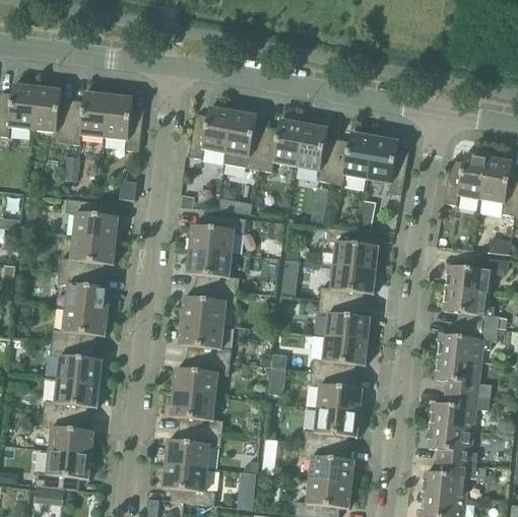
[(9,126),(31,129),(37,85),(12,83),(11,92),(0,91),(0,135),(8,136),(9,126)]
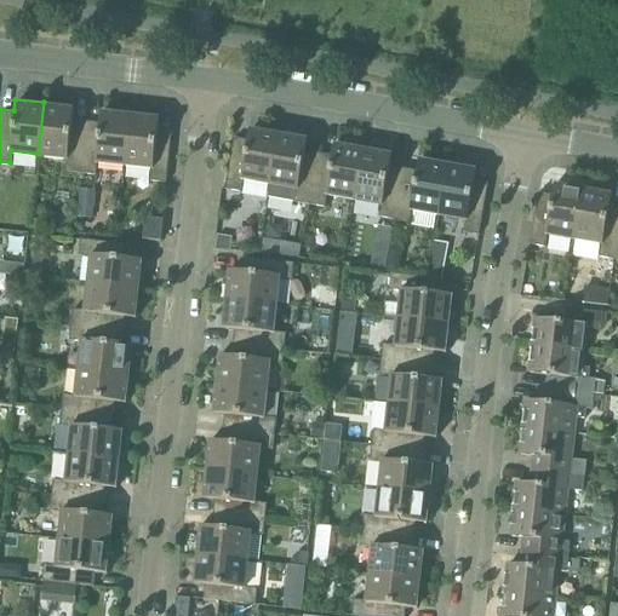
[(64,170),(79,171),(85,119),(72,117),(73,105),(44,102),(38,154),(66,157),(64,170)]
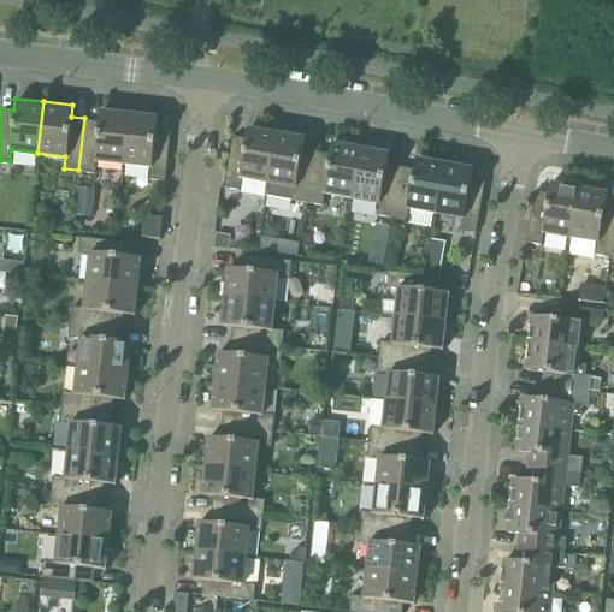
[(95,160),(122,162),(128,111),(100,108),(99,119),(84,118),(78,170),(94,172),(95,160)]
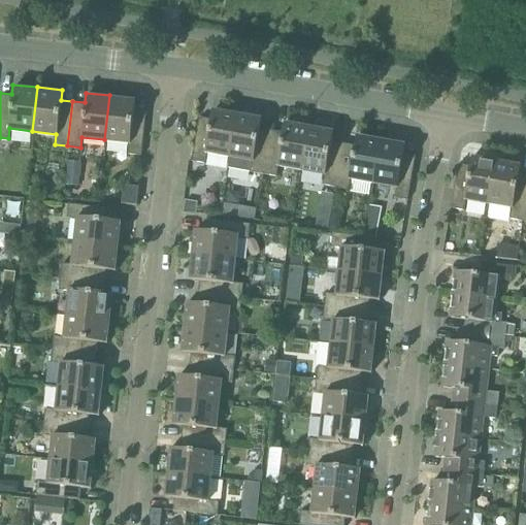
[(109,95),(104,139),(128,142),(127,153),(140,154),(145,109),(133,108),(134,98),(109,95)]
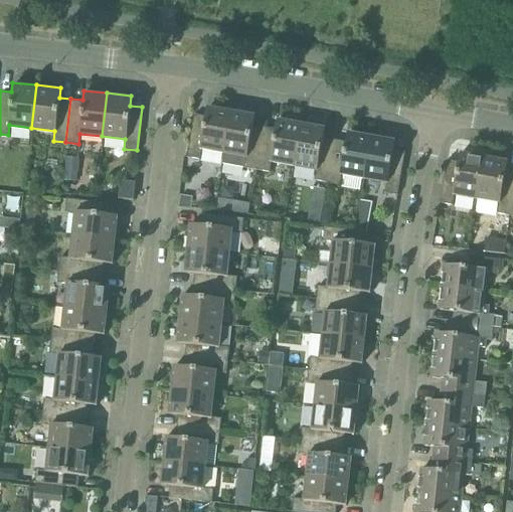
[(200,147),(223,151),(230,109),(207,105),(205,115),(193,112),(186,155),(199,157),(200,147)]
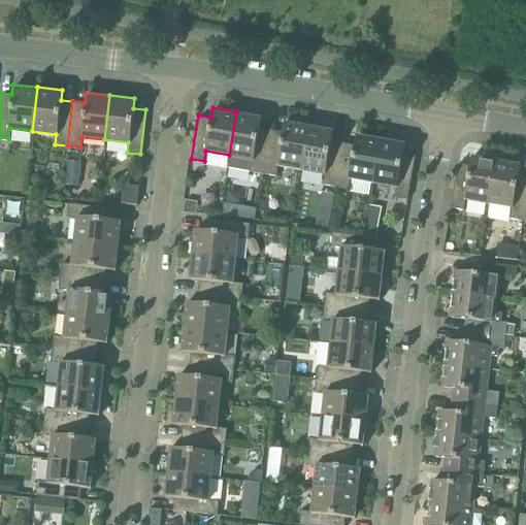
[(229,155),(227,165),(263,171),(270,128),(259,126),(261,116),(236,111),(229,155)]
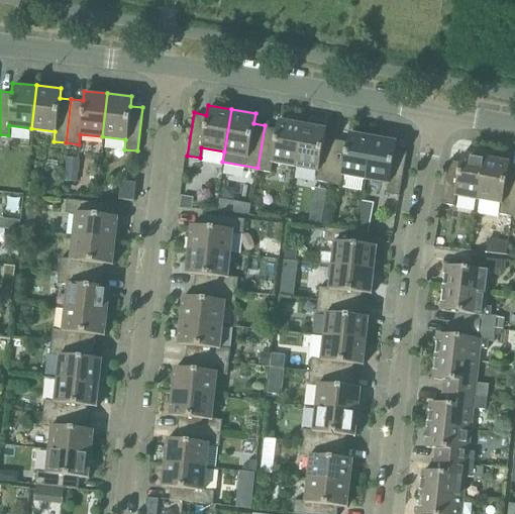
[(272,161),(294,165),(302,122),(278,118),(277,127),(265,125),(258,168),(270,171),(272,161)]
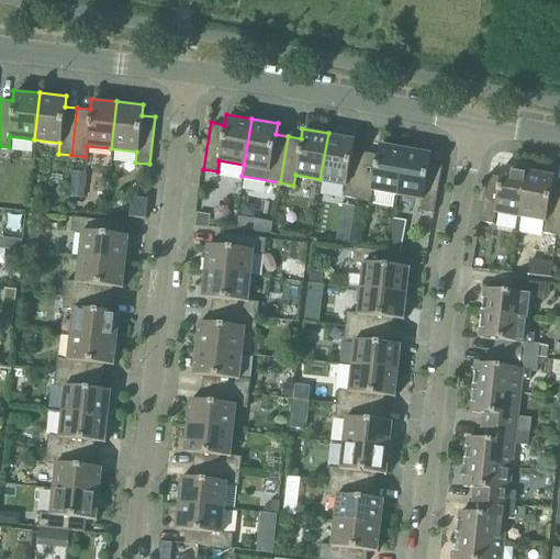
[(343,194),(356,197),(365,151),(353,148),(354,137),(328,133),(320,179),(344,183),(343,194)]
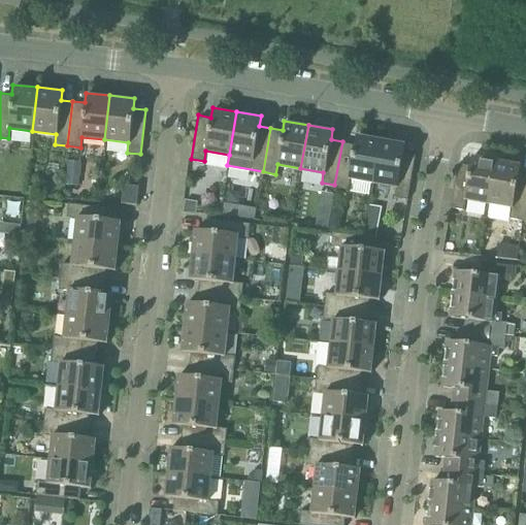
[(350,176),(372,181),(380,137),(356,133),(354,143),(342,141),(334,185),(348,187),(350,176)]
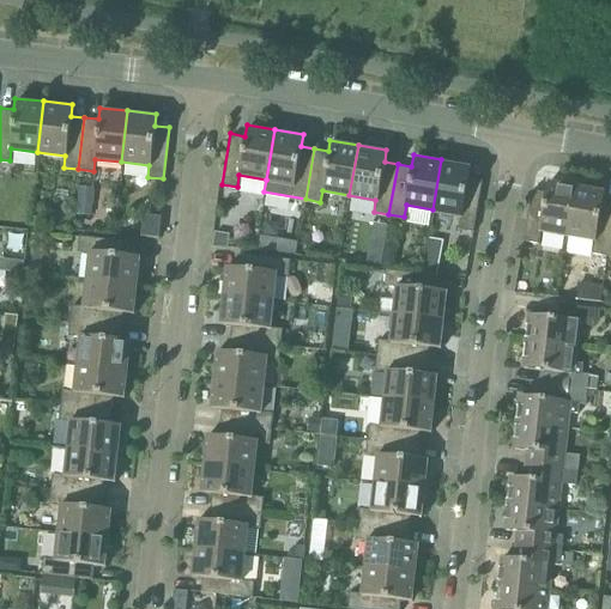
[(441,159),(433,209),(459,214),(457,226),(472,230),(482,178),(467,176),(470,165),(441,159)]
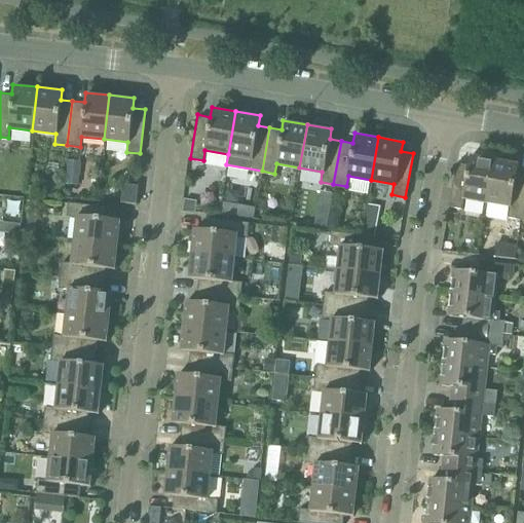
[(463,197),(486,201),(493,158),(470,153),(468,163),(456,161),(448,204),(461,207),(463,197)]
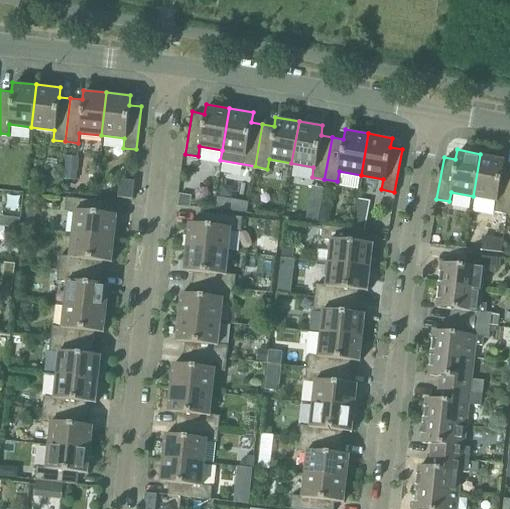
[(493,210),(506,212),(509,188),(509,168),(502,167),(504,158),(480,154),(473,196),(495,200),(493,210)]
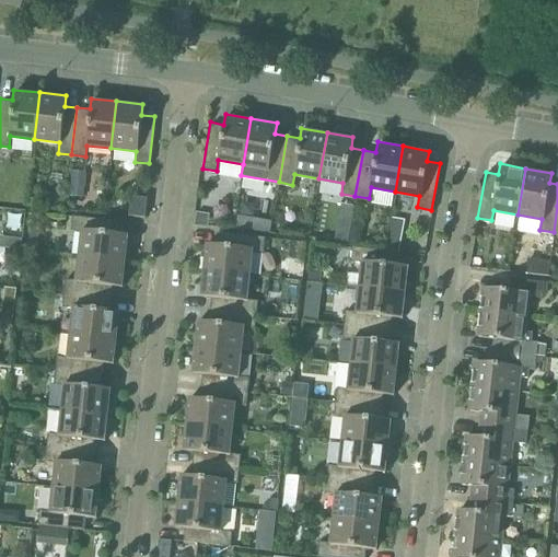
[(70,185),(69,195),(82,196),(83,186),(70,185)]
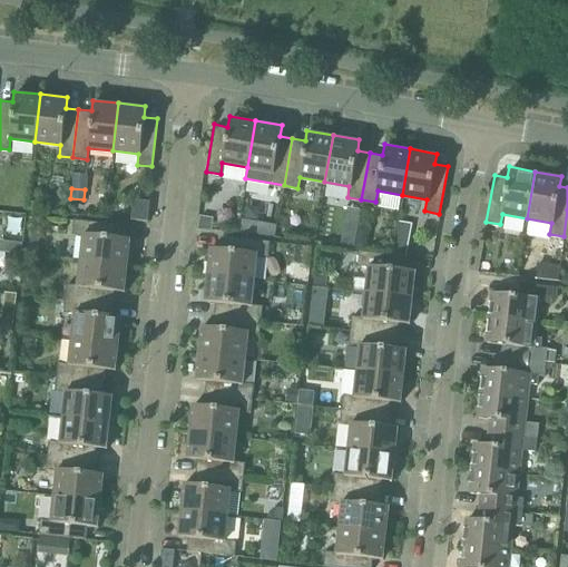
[(133,197),(130,217),(147,220),(149,199),(133,197)]
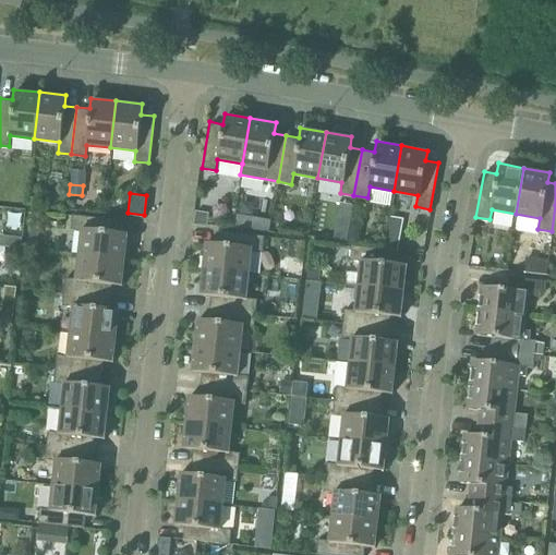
[(205,221),(207,212),(194,209),(193,220),(205,221)]
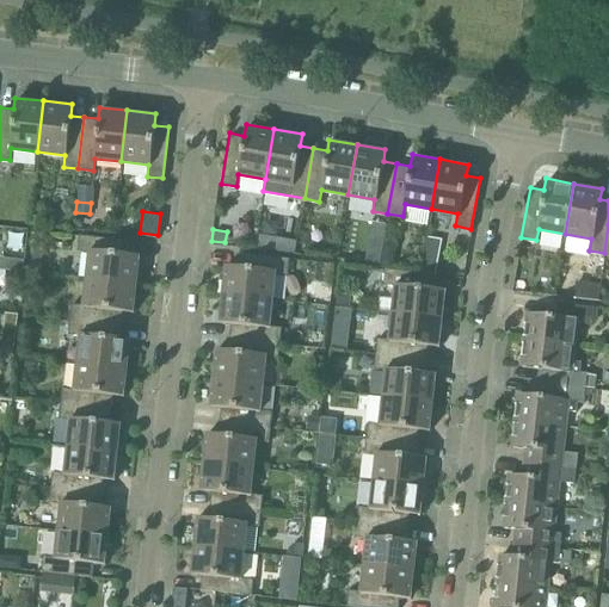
[(88,249),(85,277),(136,282),(139,254),(128,253),(129,239),(78,233),(77,248),(88,249)]
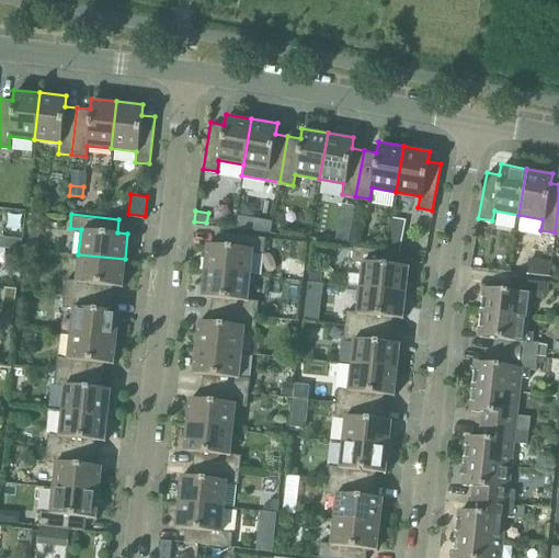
[(259,217),(257,229),(269,230),(271,219),(259,217)]
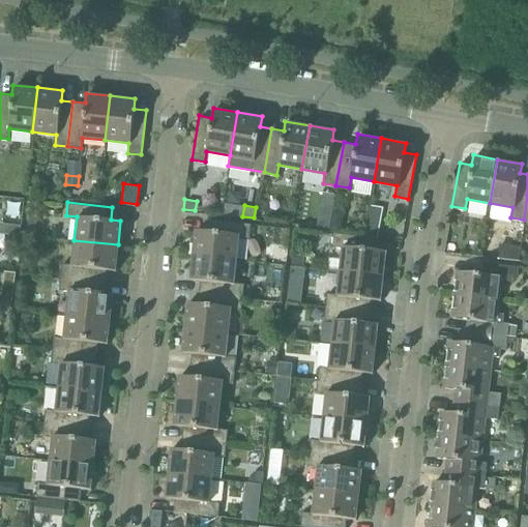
[(333,208),(330,227),(340,228),(343,209),(333,208)]
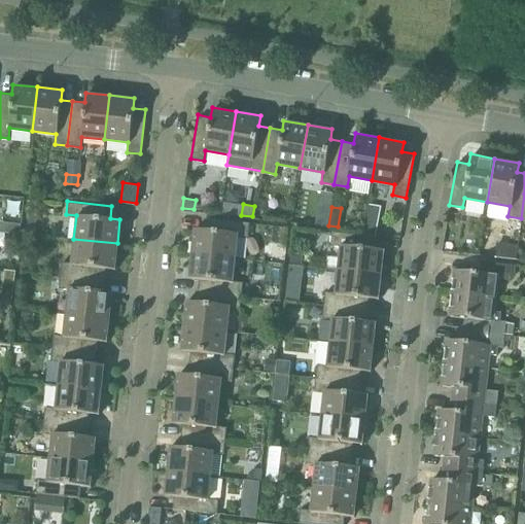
[(315,213),(314,221),(325,223),(327,216),(315,213)]
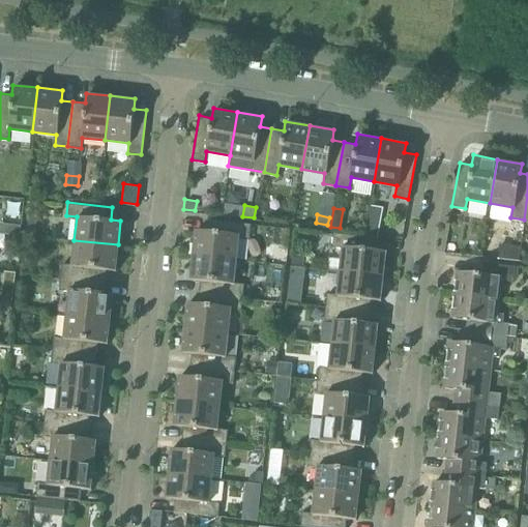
[(378,228),(380,218),(368,216),(367,226),(378,228)]
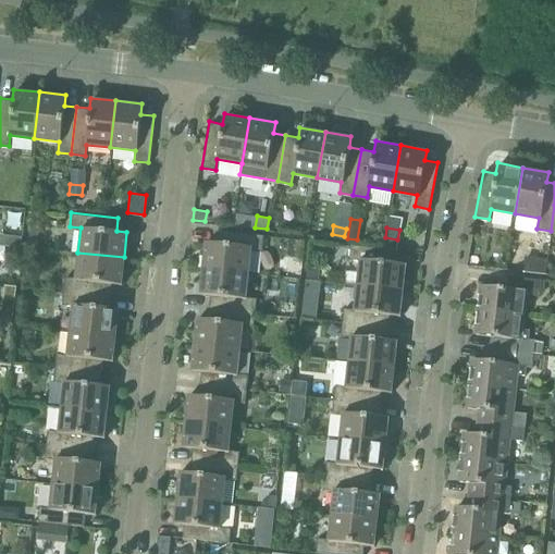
[(205,241),(201,266),(247,271),(250,247),(261,248),(262,234),(217,229),(214,242),(205,241)]
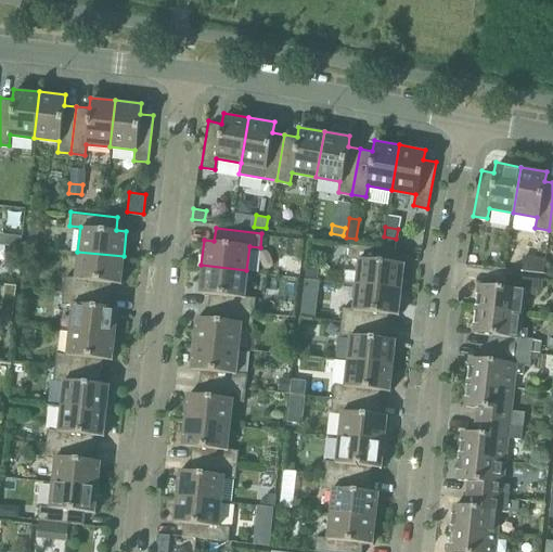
[(8,233),(7,243),(20,244),(21,234),(8,233)]
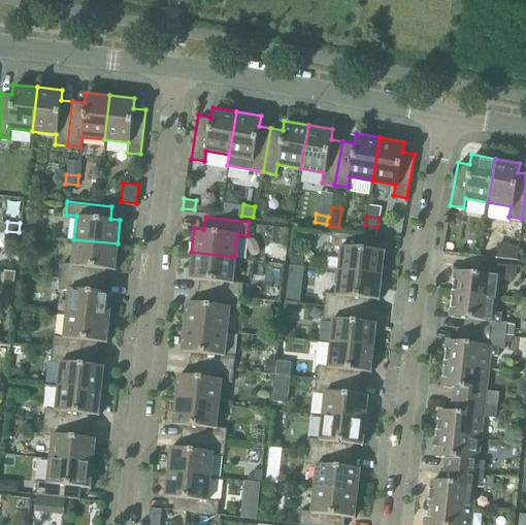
[(340,245),(337,268),(382,273),(384,250),(374,248),(375,236),(332,231),(330,244),(340,245)]
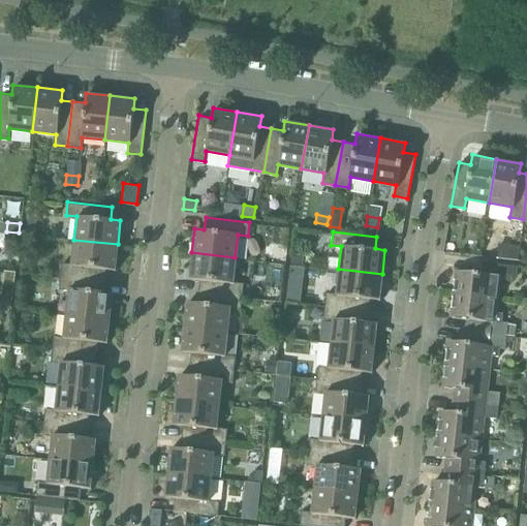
[(61,261),(59,275),(103,280),(104,268),(115,269),(118,244),(73,240),(71,263),(61,261)]
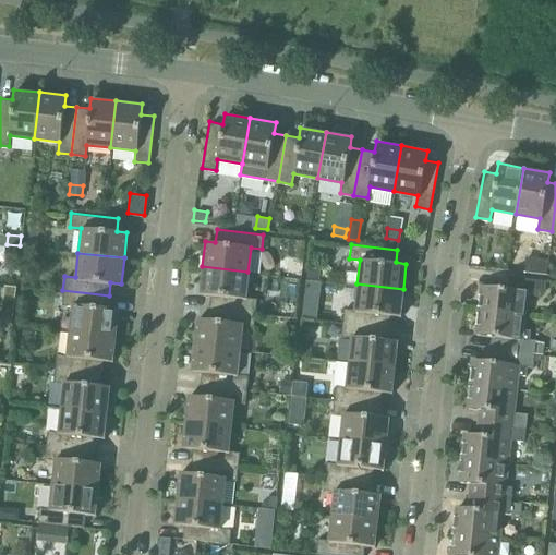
[(522,269),(544,272),(546,258),(524,254),(522,269)]
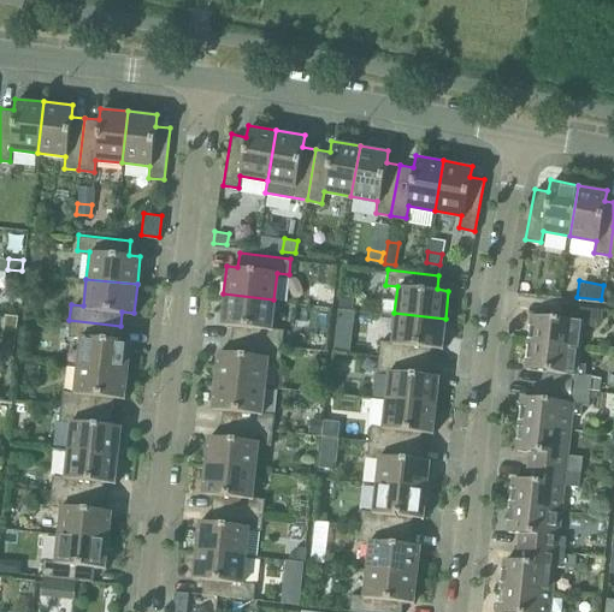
[(352,308),(353,295),(340,292),(338,307),(352,308)]
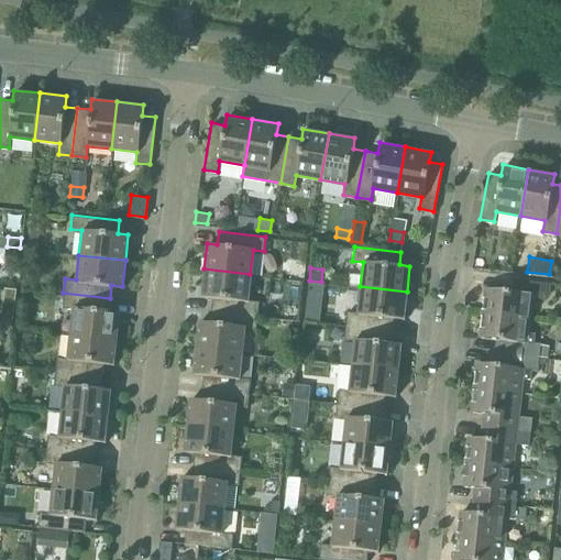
[(211,296),(210,309),(256,315),(259,300),(248,299),(250,274),(204,268),(200,295),(211,296)]
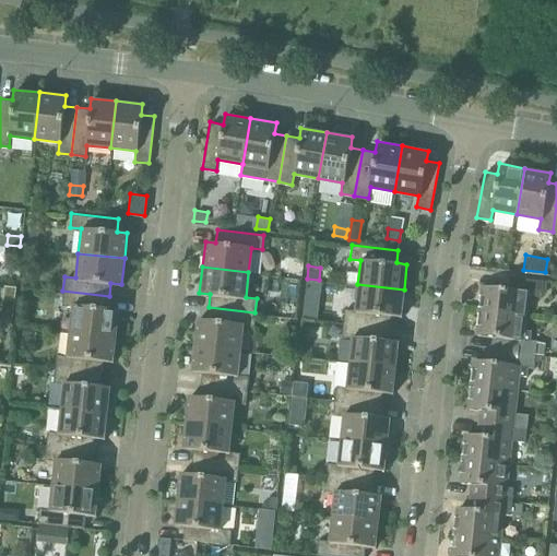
[(482,285),(478,309),(524,315),(528,292),(541,293),(543,279),(509,275),(508,287),(482,285)]
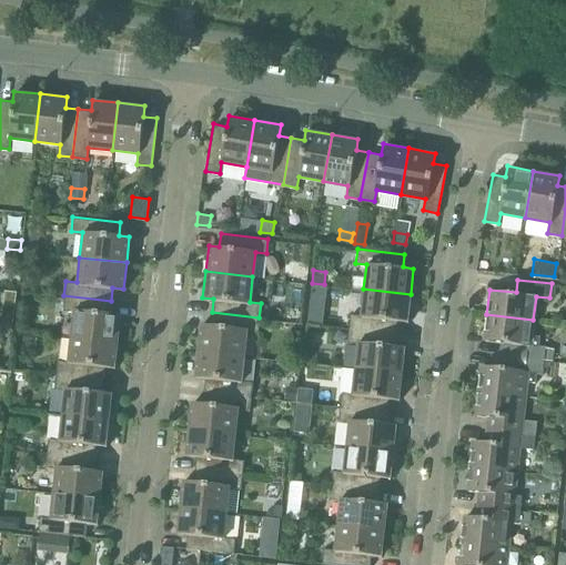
[(350,313),(349,328),(395,332),(396,320),(407,321),(411,294),(363,289),(361,314),(350,313)]
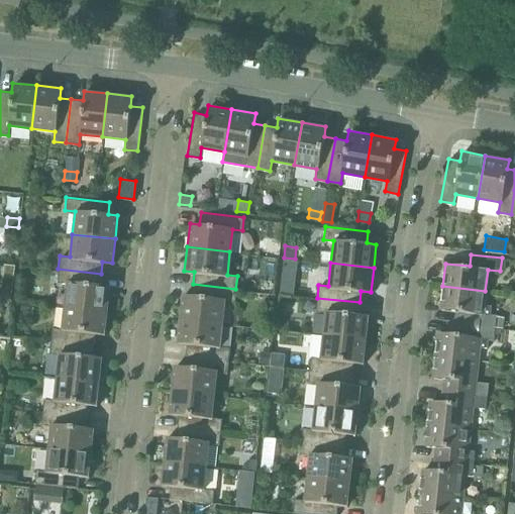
[(67,283),(64,305),(107,310),(109,286),(100,285),(101,274),(58,269),(57,282),(67,283)]
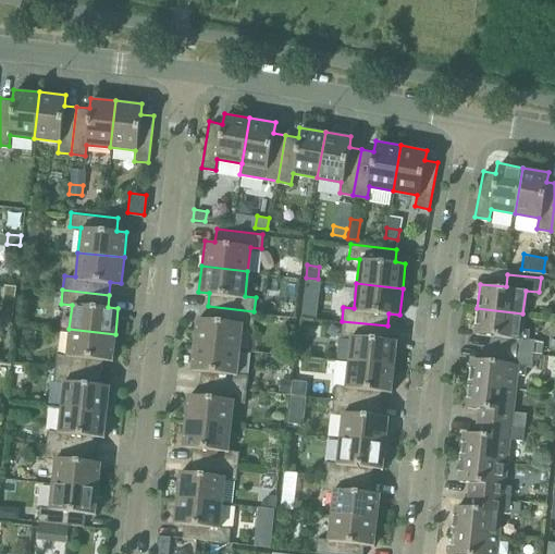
[(196,317),(193,343),(238,348),(242,323),(253,324),(254,311),(208,306),(207,318),(196,317)]
